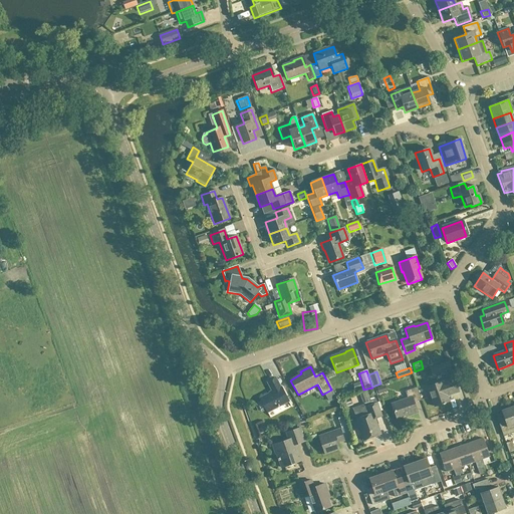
[(256,404),(255,408),(258,412),(260,413),(265,411),(267,414),(288,402),(280,388),(280,389),(274,378),(266,382),(271,393),(259,400),(261,402),(256,404)]
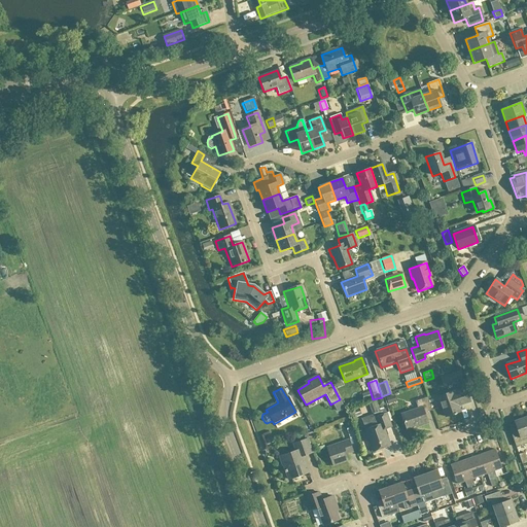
[(452,392),(436,397),(440,406),(441,406),(445,418),(459,413),(457,406),(461,405),(461,406),(469,402),(465,389),(453,393),(452,392)]
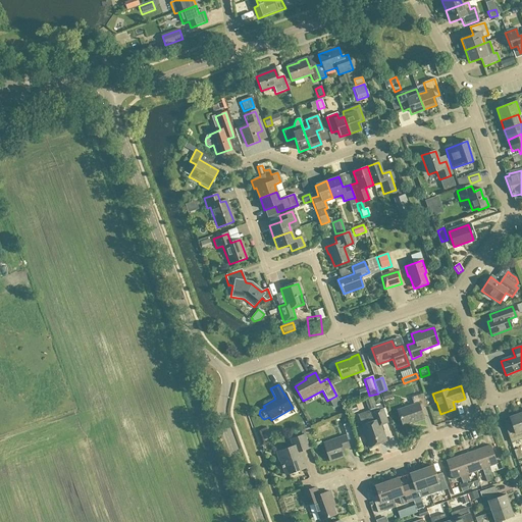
[(392,399),(389,393),(381,396),(383,402),(392,399)]
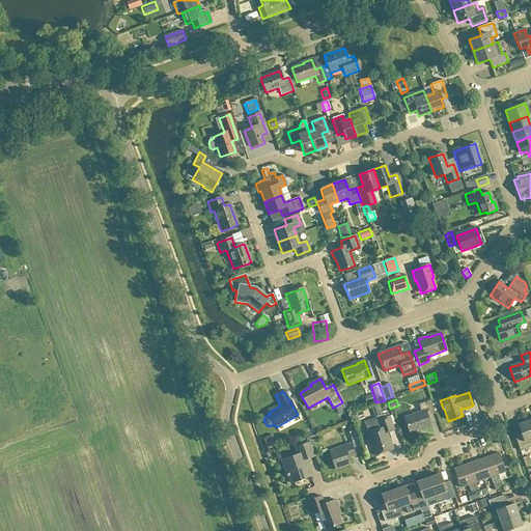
[(429,400),(417,406),(420,413),(403,418),(409,432),(421,428),(422,429),(430,427),(426,417),(435,414),(429,400)]
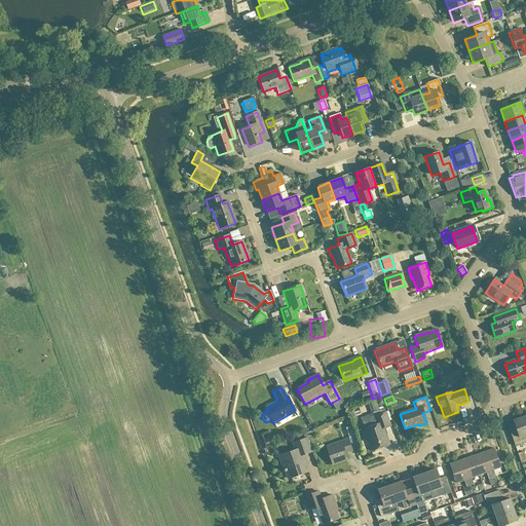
[(372,414),(360,418),(364,428),(363,429),(371,451),(388,445),(383,429),(390,427),(385,413),(383,408),(378,410),(375,401),(368,403),(372,413),(372,414)]
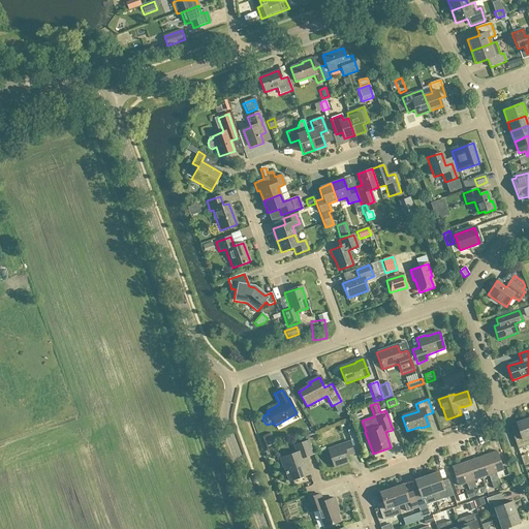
[(528,445),(528,429),(526,419),(515,424),(516,426),(509,428),(518,449),(528,445)]
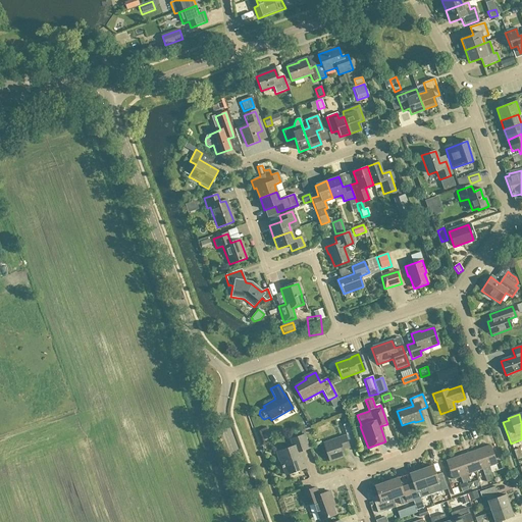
[(343,432),(345,436),(323,445),(329,462),(344,457),(342,451),(349,448),(348,448),(356,445),(351,429),(349,423),(345,424),(347,430),(343,432)]
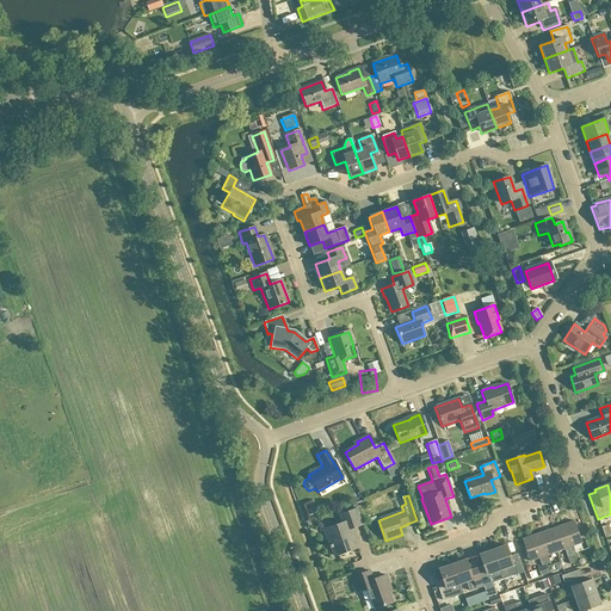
[(343,524),(322,530),(327,541),(328,541),(333,557),(357,549),(350,530),(360,526),(355,510),(339,516),(343,524)]
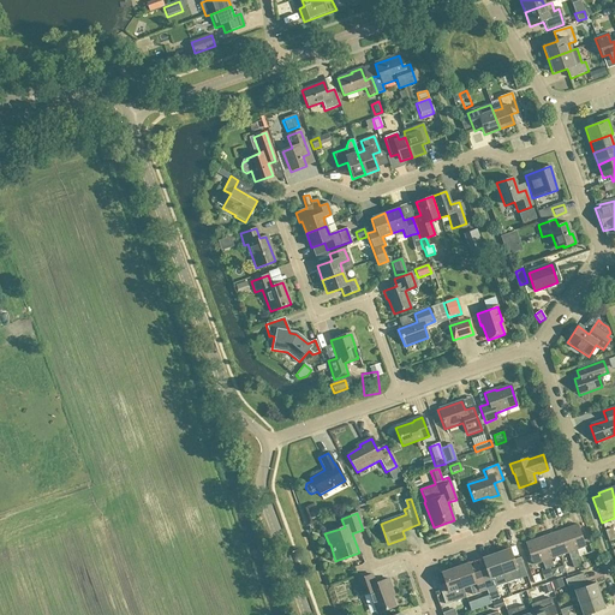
[(563,530),(574,560),(579,559),(575,550),(585,548),(577,525),(563,530)]
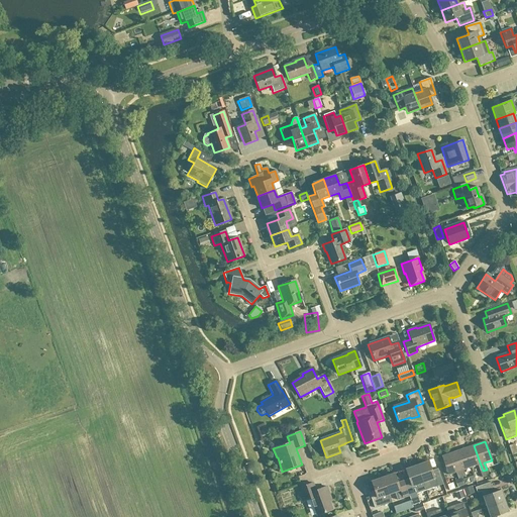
[(516,452),(514,444),(508,446),(511,456),(516,453),(516,452)]
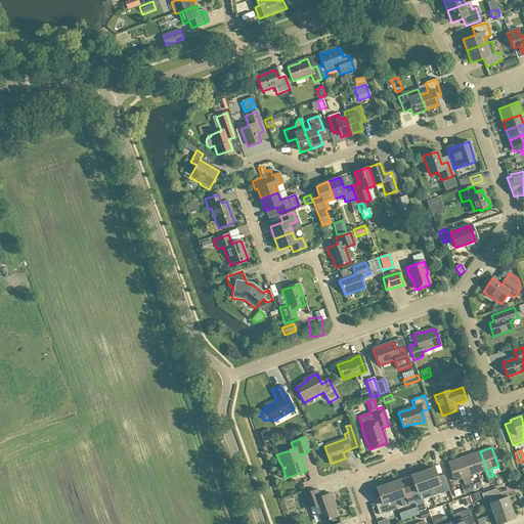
[(480,451),(470,455),(476,474),(483,472),(485,478),(489,477),(480,451)]
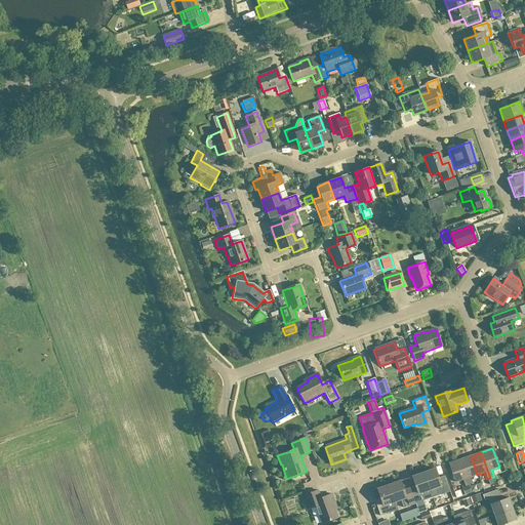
[(477,475),(471,456),(459,460),(469,486),(472,484),(470,478),(477,475)]
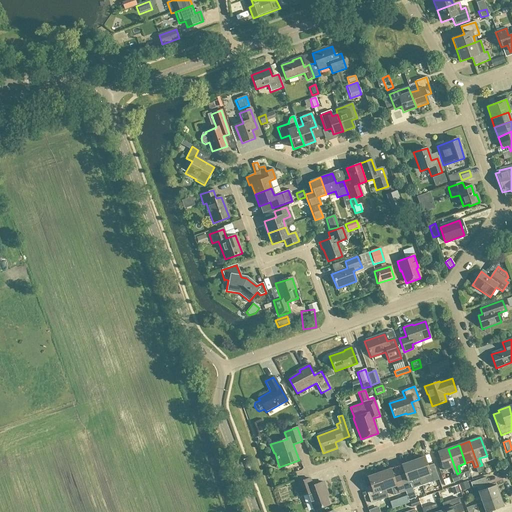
[(457,474),(448,449),(437,453),(443,471),(451,468),(453,475),(457,474)]
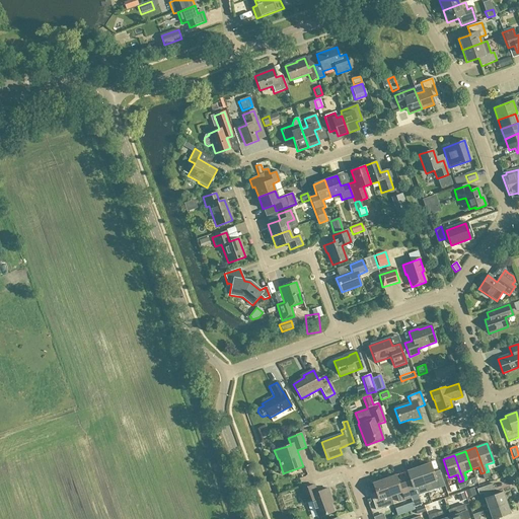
[(430,463),(418,467),(427,493),(444,487),(440,473),(434,475),(430,463)]
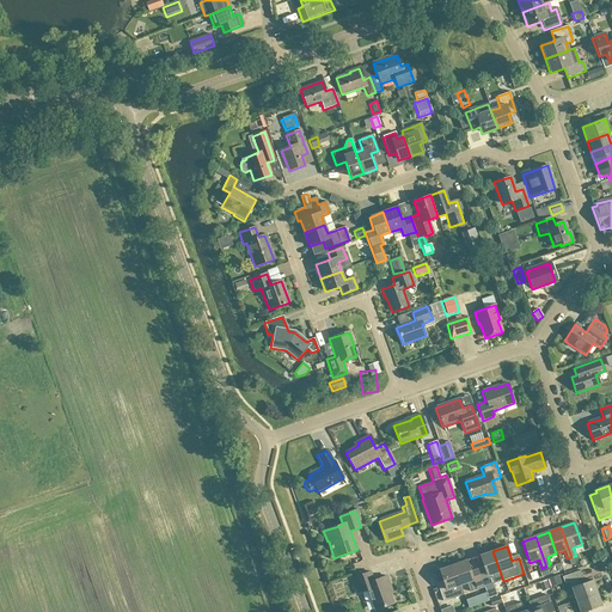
[(484,570),(478,573),(483,588),(503,581),(493,551),(479,556),(484,570)]
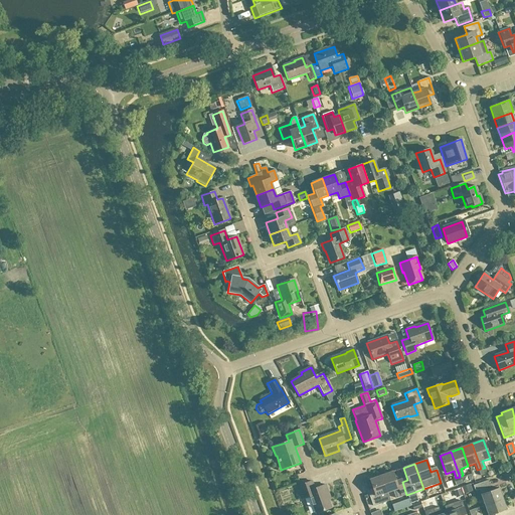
[(392,472),(381,476),(386,493),(392,491),(395,499),(406,495),(402,482),(401,480),(395,482),(392,472)]
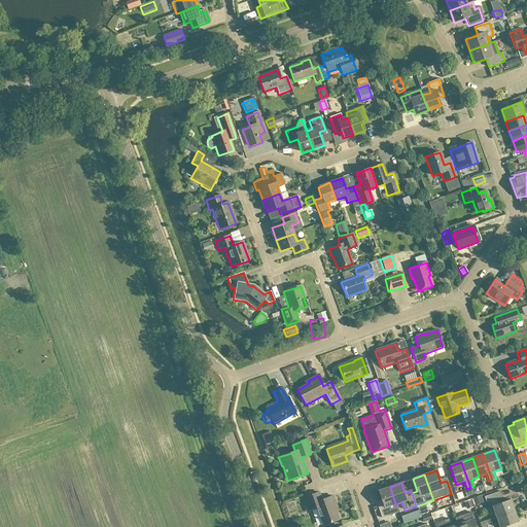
[(395,504),(390,487),(378,491),(382,503),(377,505),(381,519),(393,515),(390,506),(395,504)]
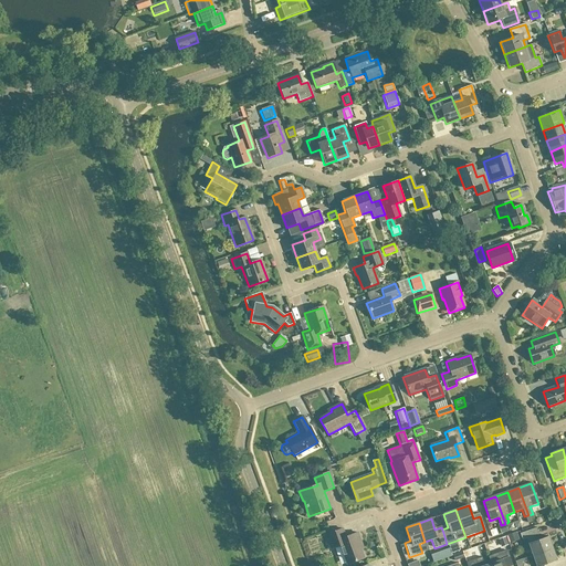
[(501,525),(498,526),(501,534),(507,532),(505,524),(501,525)]
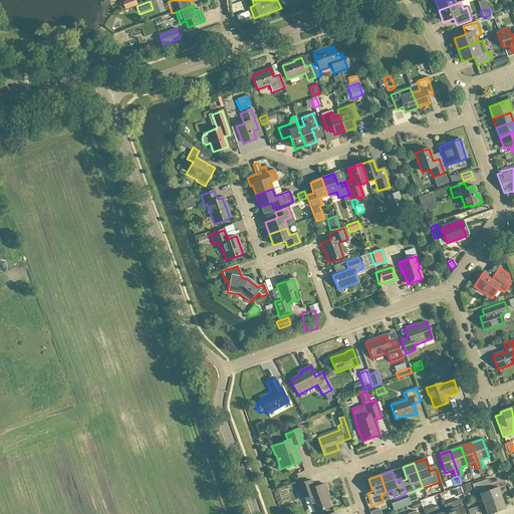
[(483,504),(501,498),(497,488),(485,492),(483,488),(489,486),(487,480),(472,485),(474,491),(478,490),(483,504)]
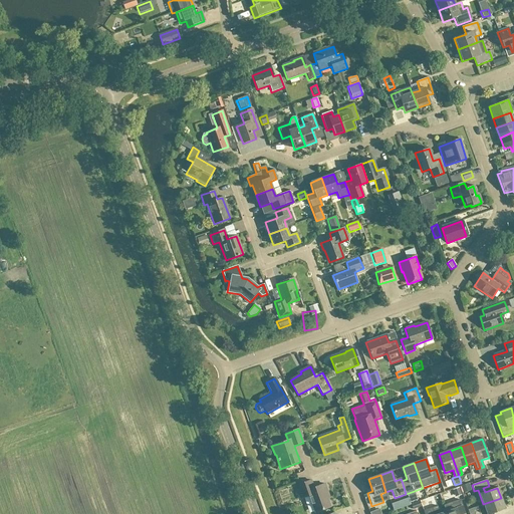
[(310,481),(295,486),(300,499),(308,496),(314,513),(329,507),(327,499),(328,499),(323,485),(313,489),(310,481)]
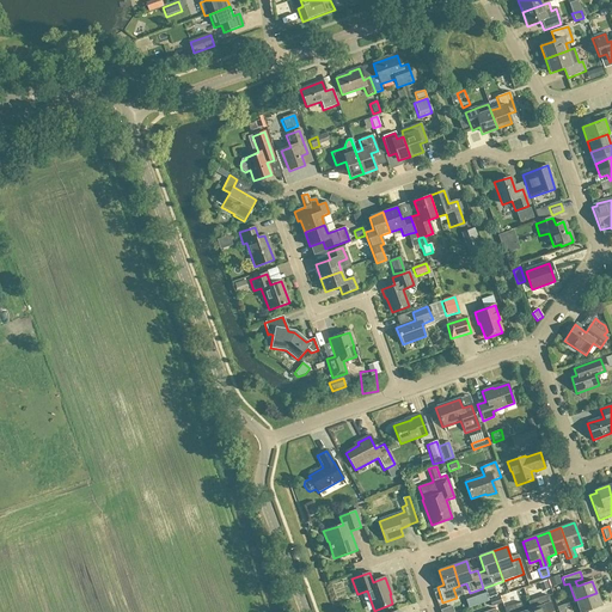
[(558,576),(548,580),(551,588),(561,585),(558,576)]
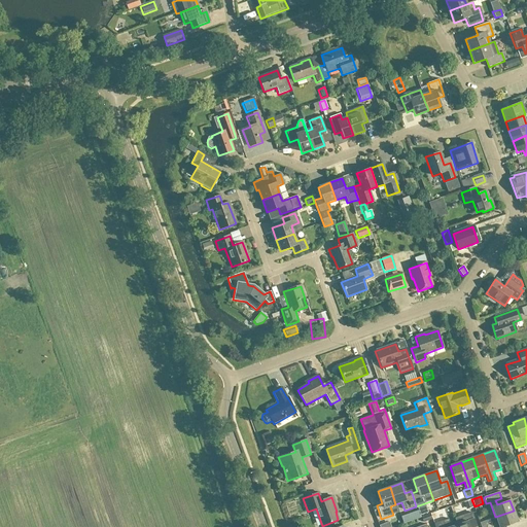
[(470,500),(464,503),(466,511),(472,507),(470,500)]
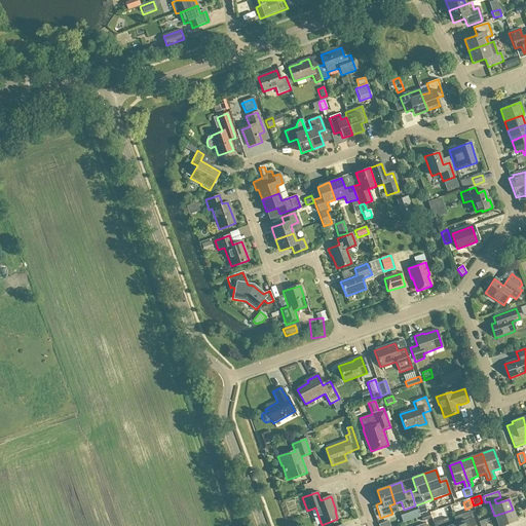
[(513,510),(494,516),(497,525),(503,525),(517,521),(513,510)]
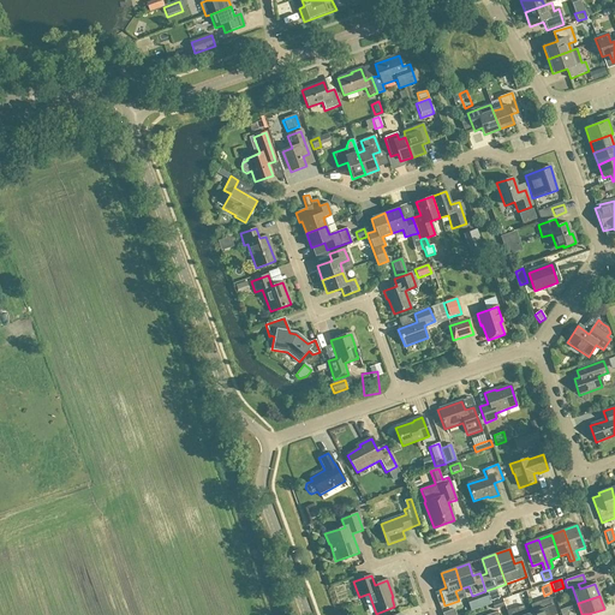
[(532,614),(547,614),(548,614),(555,613),(550,599),(536,604),(538,611),(532,614)]
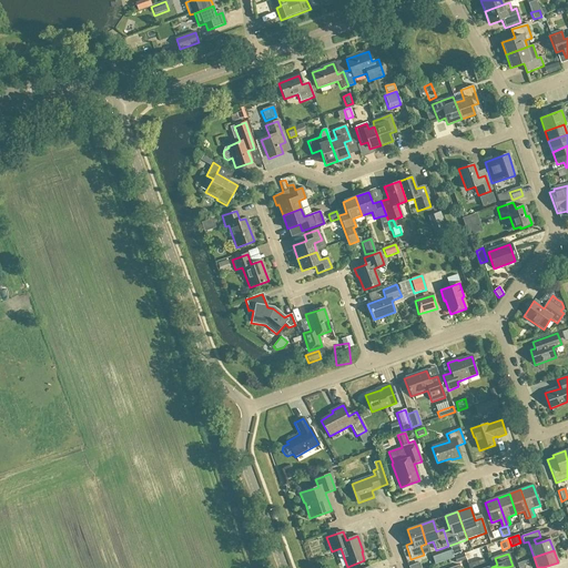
[(465,560),(463,555),(454,558),(456,564),(465,560)]
